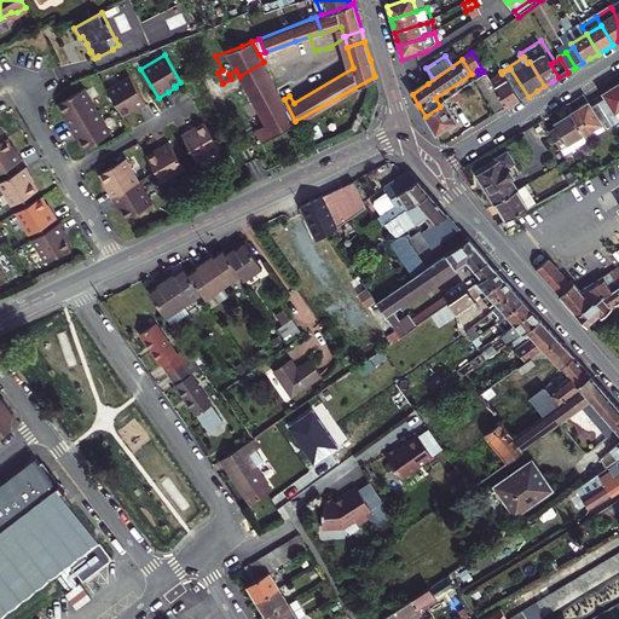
[(268,71),(264,62),(239,76),(244,87),(268,73),(268,71)]
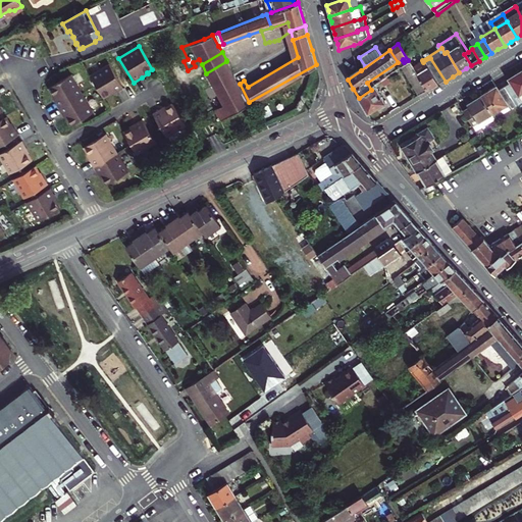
[(442,83),(446,82),(430,58),(423,62),(425,65),(427,68),(438,86),(442,83)]
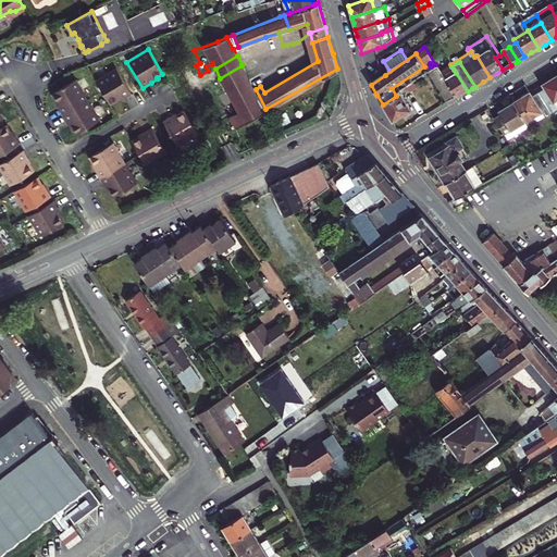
[(450,64),(438,71),(441,73),(456,98),(462,95),(468,91),(456,73),(454,70),(452,66),(450,64)]
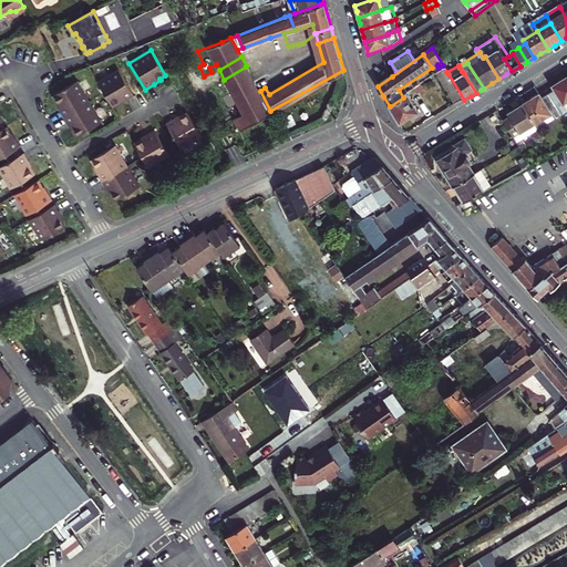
[(270,111),(260,91),(257,85),(246,66),(224,80),(241,112),(234,117),(239,130),(270,111)]
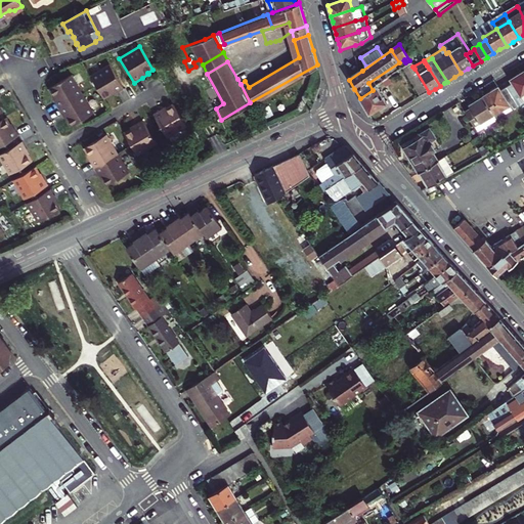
[(429,92),(415,69),(411,64),(403,71),(421,97),(425,95),(429,92)]
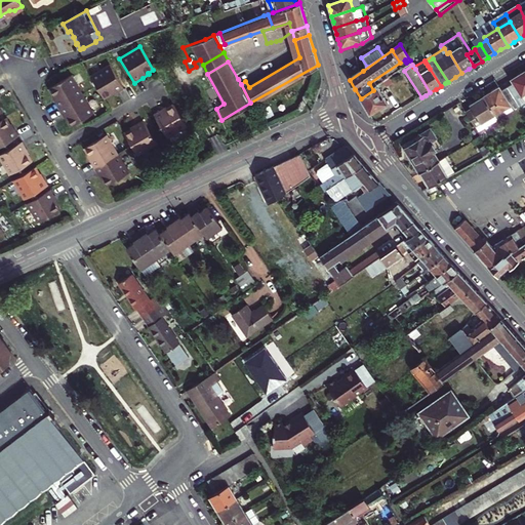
[(124,90),(110,66),(90,77),(105,99),(110,96),(112,97),(116,95),(124,90)]
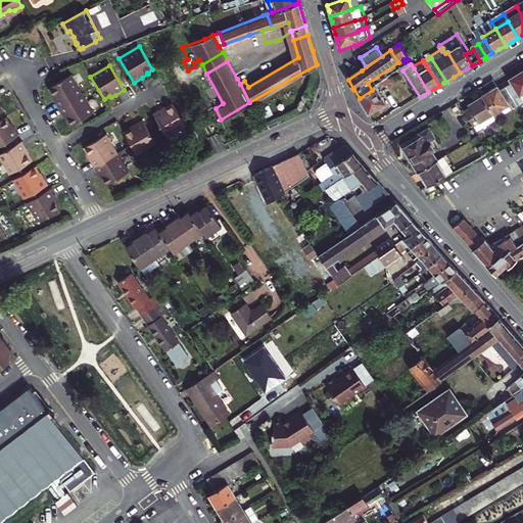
[(390,72),(393,77),(399,73),(396,68),(390,72)]
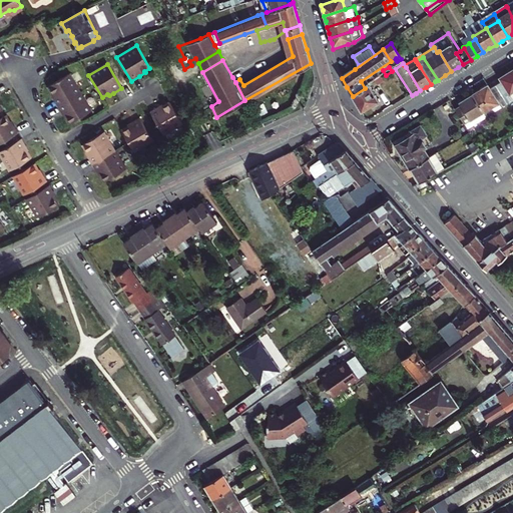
[(506,101),(510,107),(512,105),(512,69),(509,72),(499,78),(503,84),(497,88),(504,98),(506,101)]
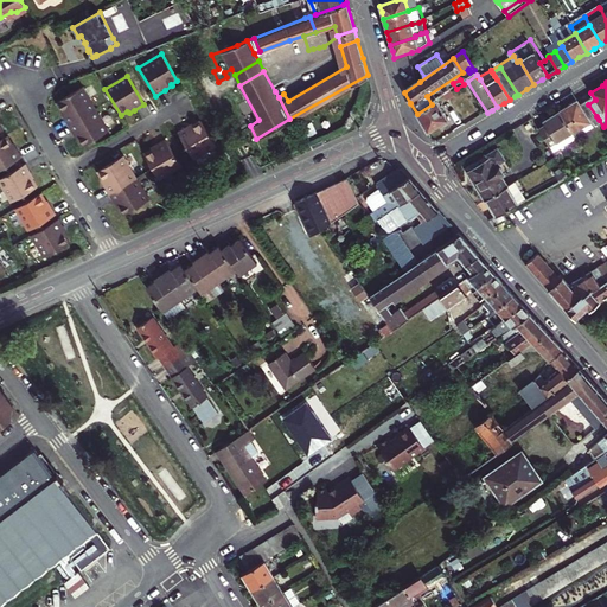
[(82,88),(75,93),(84,116),(95,109),(82,88)]
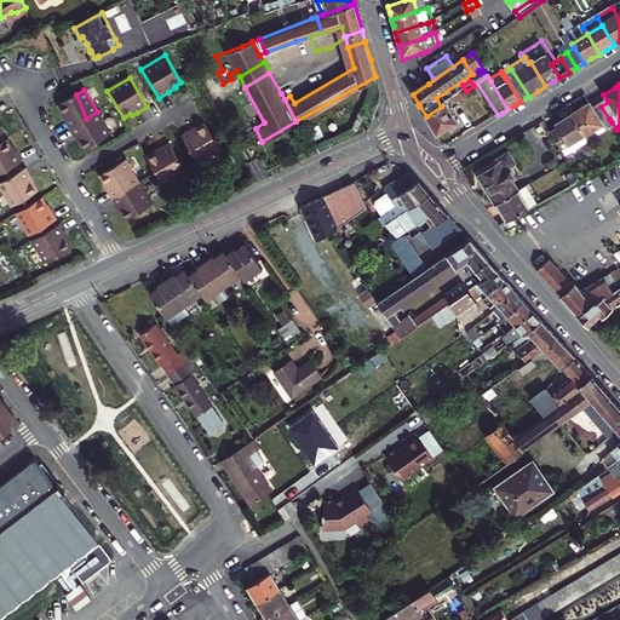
[(61,113),(70,128),(86,119),(76,95),(58,104),(61,108),(62,110),(61,113)]
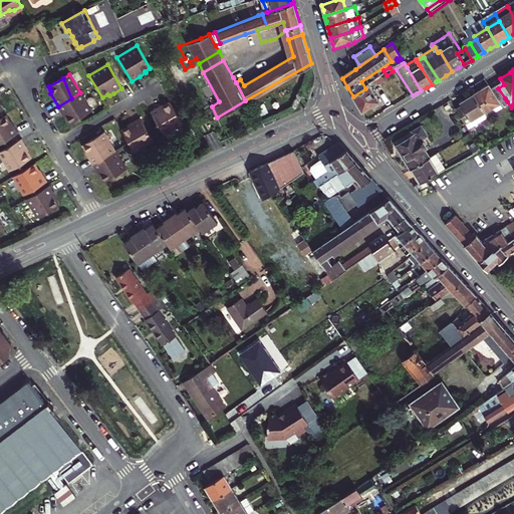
[(487,116),(490,120),(511,107),(507,101),(505,98),(498,88),(493,91),(490,85),(484,88),(474,94),(485,112),(485,113),(487,116)]
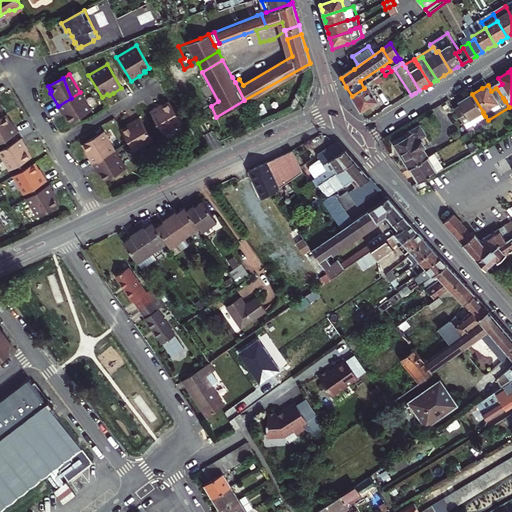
[(378,103),(368,86),(364,88),(352,96),(362,113),(370,108),(378,103)]
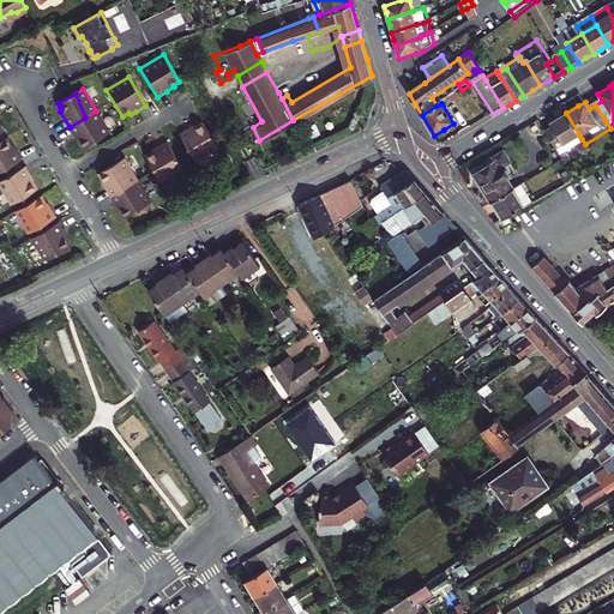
[(107,127),(96,110),(85,118),(92,133),(107,127)]
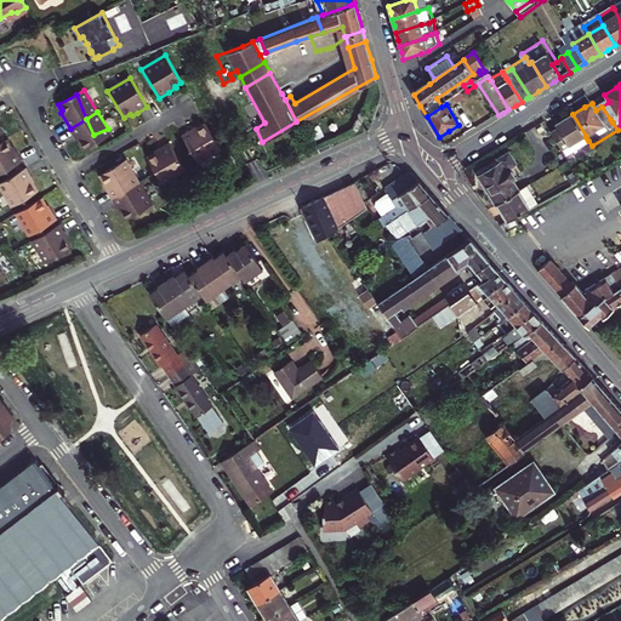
[(586,136),(573,114),(564,119),(556,124),(558,129),(551,134),(562,151),(586,136)]
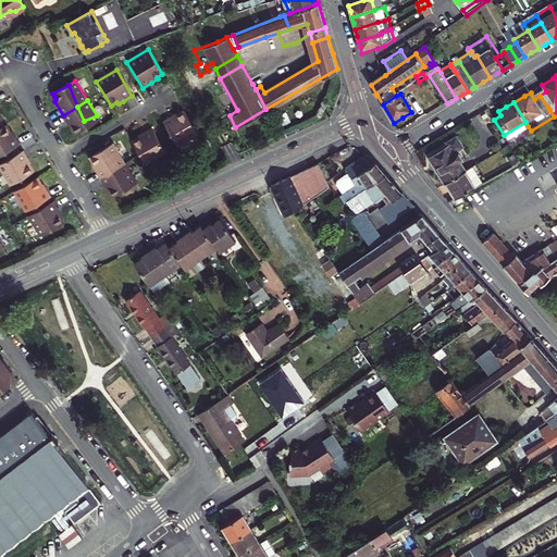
[(83,134),(88,131),(84,121),(77,107),(63,115),(73,132),(74,132),(77,137),(83,134)]
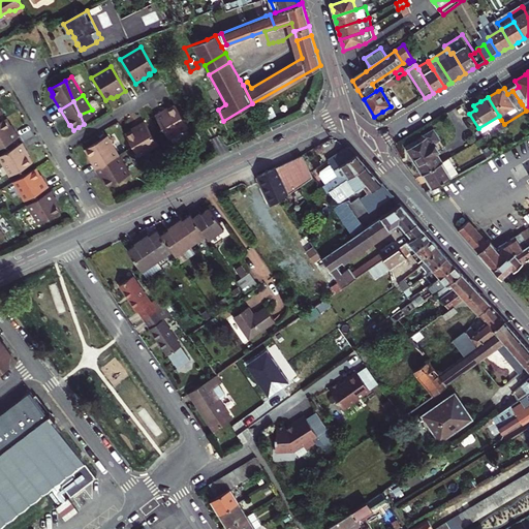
[(186,127),(174,105),(168,109),(167,107),(162,111),(153,116),(167,138),(186,127)]
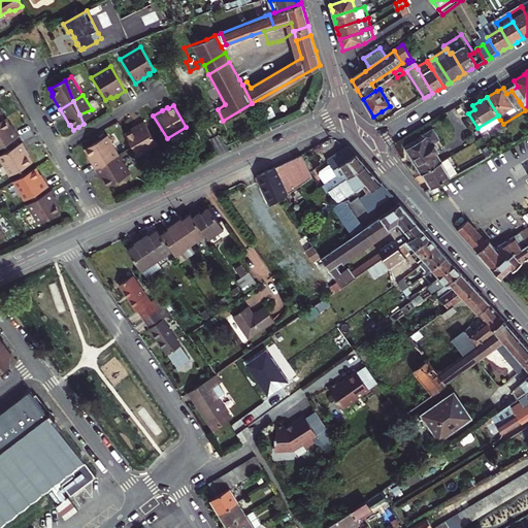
[(79,114),(84,124),(96,117),(92,109),(79,114)]
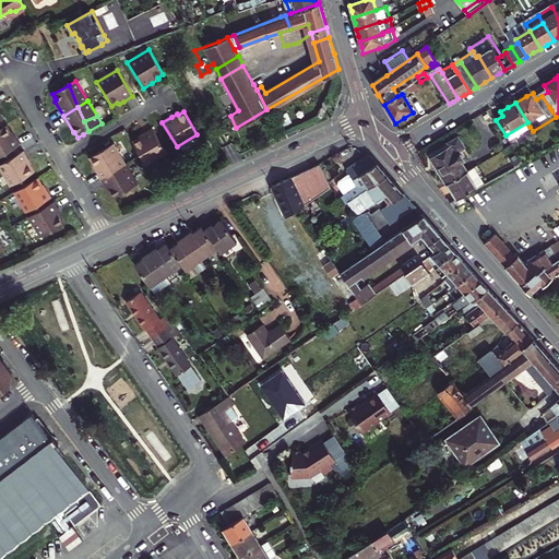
[(506,135),(508,140),(530,127),(527,123),(527,122),(506,135)]
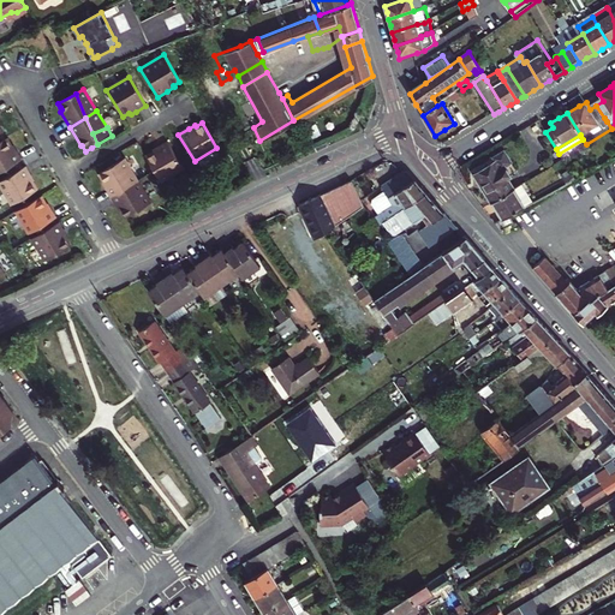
[(11,147),(7,138),(0,142),(0,172),(23,159),(17,149),(15,144),(11,147)]
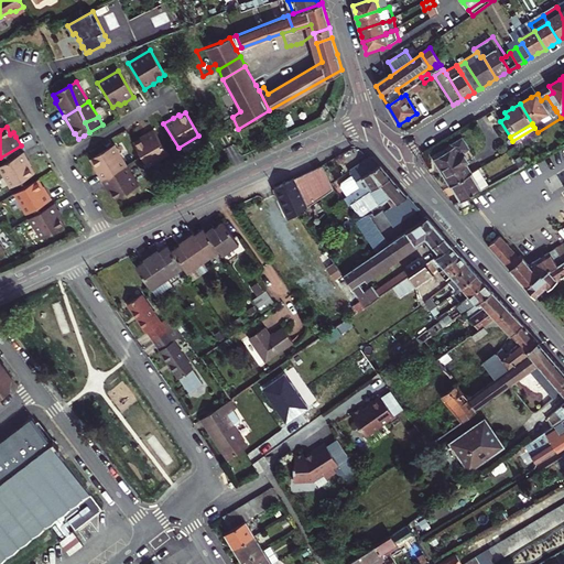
[(140,140),(133,143),(141,156),(148,167),(170,154),(154,129),(145,134),(139,138),(140,140)]
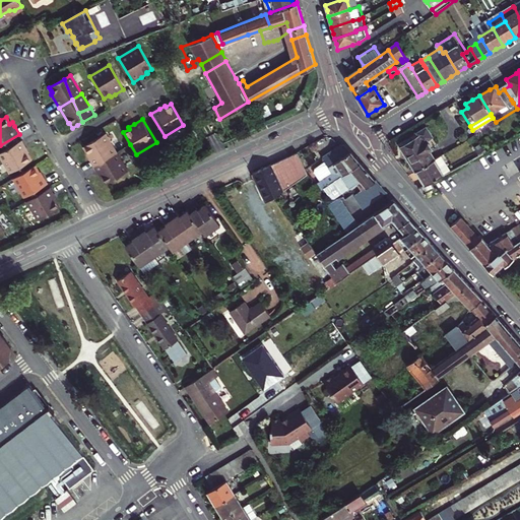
[(403,147),(418,172),(438,159),(431,149),(434,147),(428,138),(433,135),(428,126),(417,132),(420,136),(403,147)]
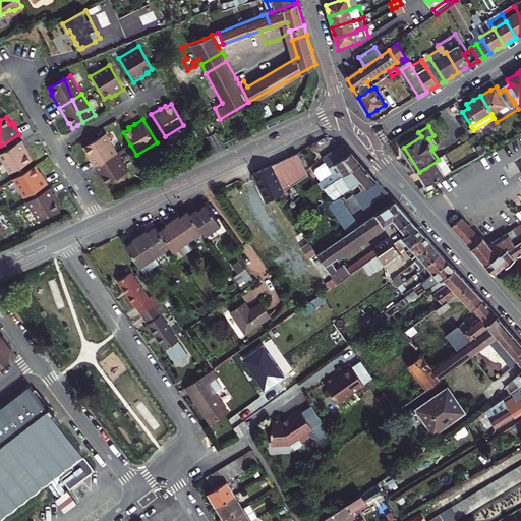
[(94,166),(117,152),(106,133),(91,142),(90,155),(88,157),(91,161),(94,166)]
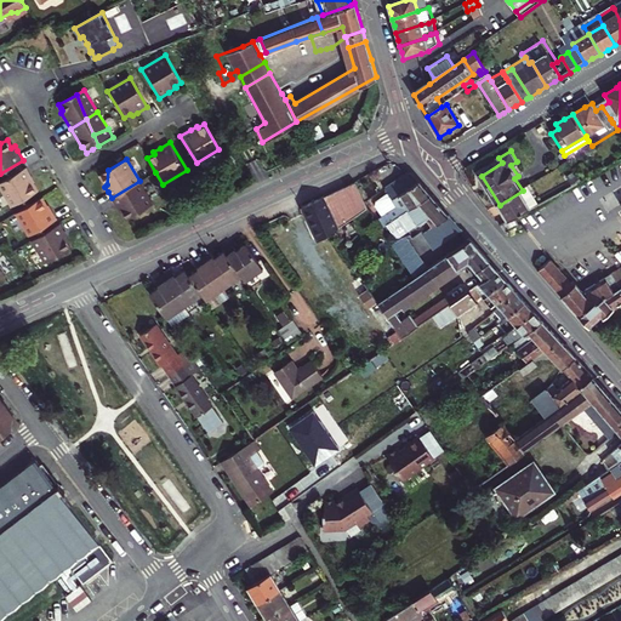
[(34,178),(27,167),(0,182),(0,187),(12,208),(38,192),(33,183),(35,182),(34,178)]
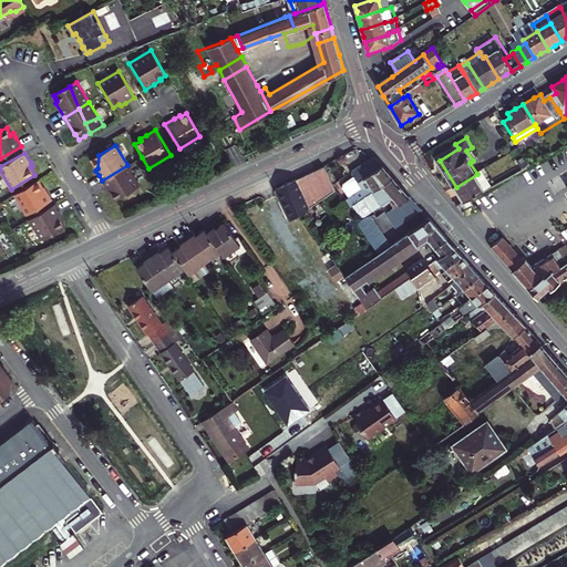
[(344,198),(350,206),(352,204),(392,176),(378,160),(343,183),(343,188),(348,196),(344,198)]
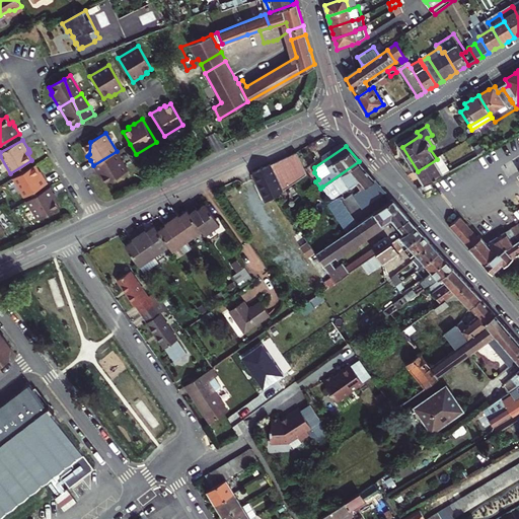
[(306,173),(295,150),(291,152),(287,154),(299,178),(306,173)]
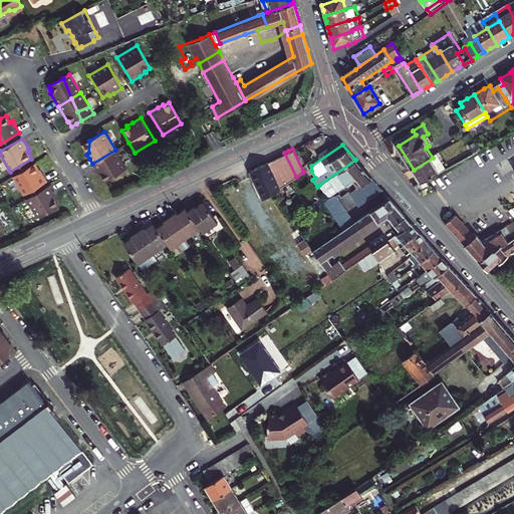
[(104,182),(126,169),(115,150),(92,164),(96,171),(100,177),(101,176),(104,182)]
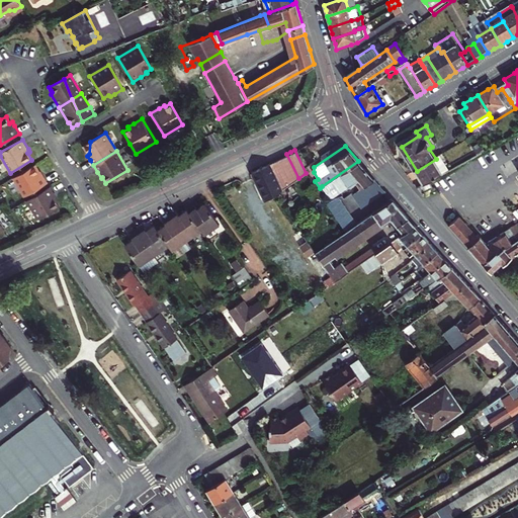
[(268,163),(281,190),(298,178),(286,154),(277,158),(268,163)]
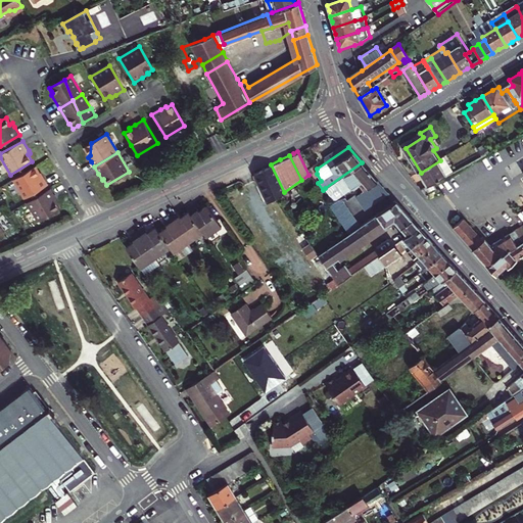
[(455,172),(445,157),(440,160),(448,175),(455,172)]
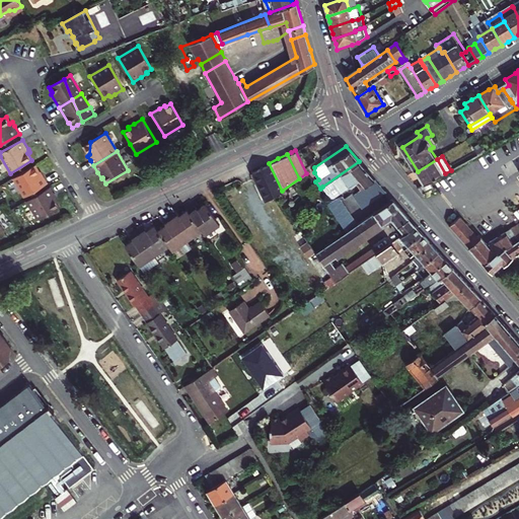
[(426,183),(430,181),(445,173),(437,159),(418,171),(422,177),(426,183)]
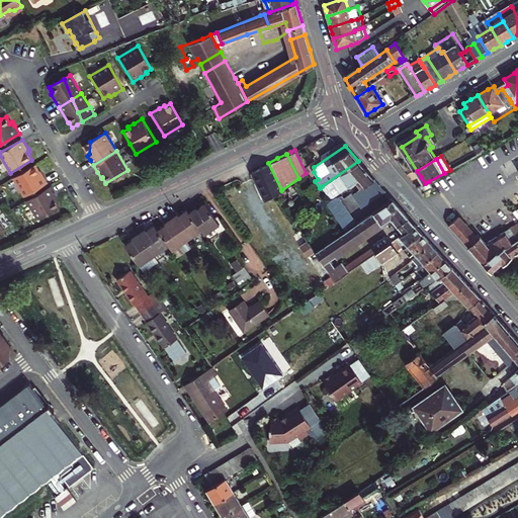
[(322,186),(330,198),(355,181),(359,188),(362,187),(374,179),(358,161),(322,186)]
